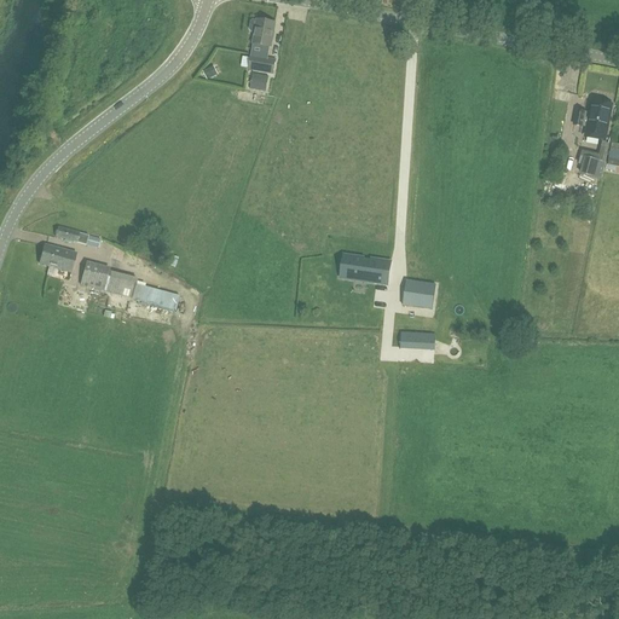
[(252,22),(250,29),(252,32),(255,32),(254,44),(271,47),(276,23),(258,21),(254,21),(252,22)]
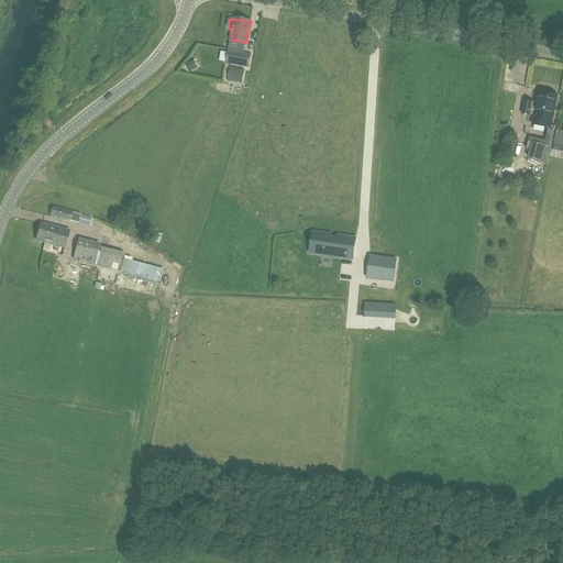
[(227,64),(249,68),(252,55),(229,51),(227,64)]
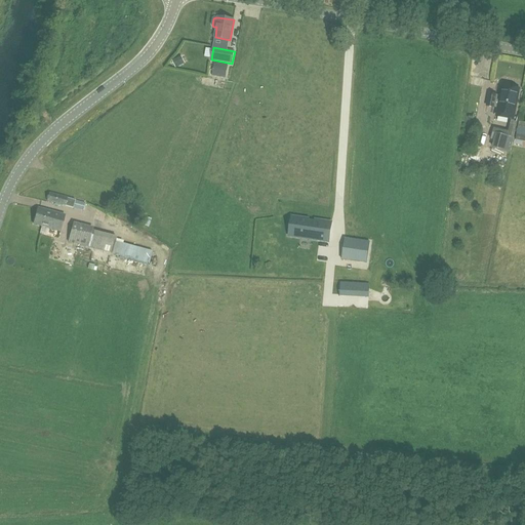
[(226,78),(229,66),(214,63),(212,76),(226,78)]
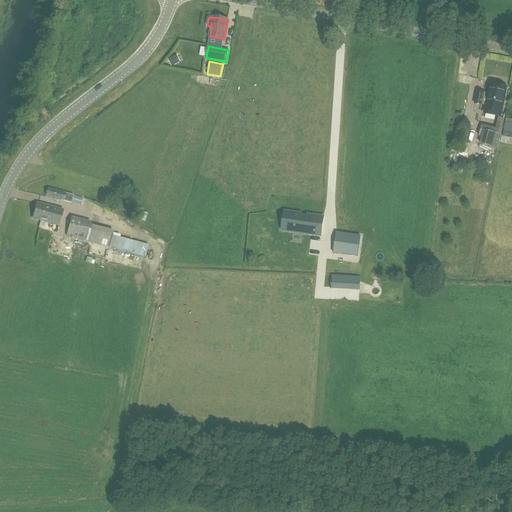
[(475,103),(482,105),(483,98),(487,99),(485,110),(501,114),(506,87),(490,84),(488,94),(484,94),(485,92),(477,91),(475,103)]
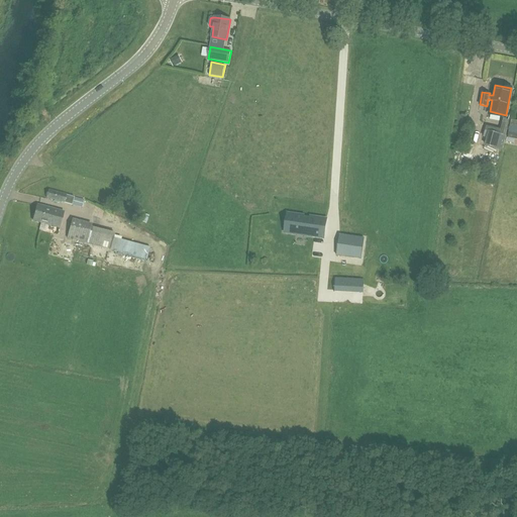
[(516,120),(511,119),(508,137),(507,137),(506,141),(514,142),(515,139),(516,139),(516,120)]
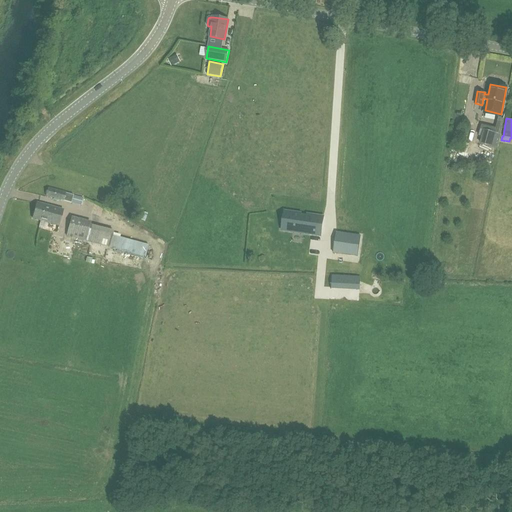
[(81,206),(83,198),(49,188),(46,196),(81,206)]
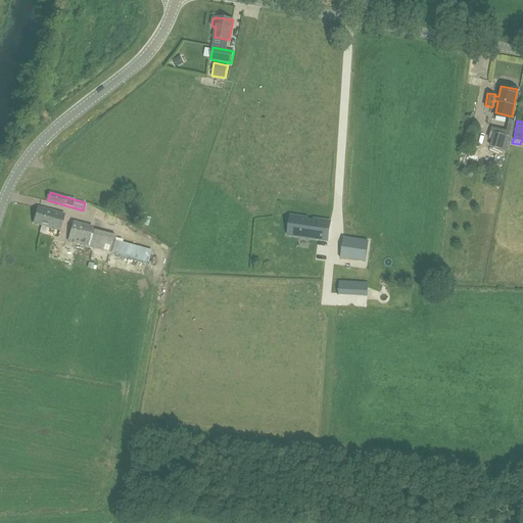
[(38,207),(34,223),(59,230),(63,214),(38,207)]
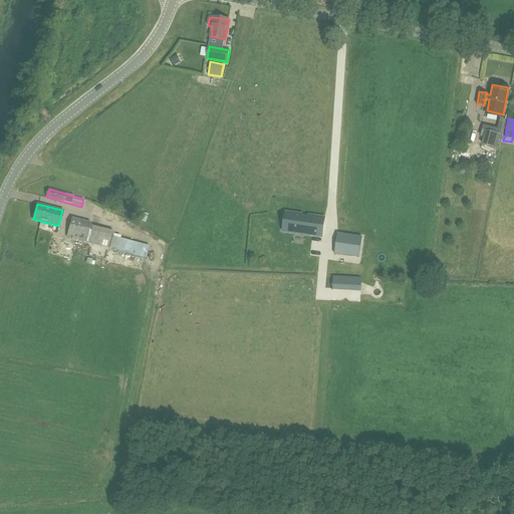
[(319,236),(321,221),(311,219),(311,216),(292,213),(290,229),(311,232),(311,235),(310,235),(319,236)]
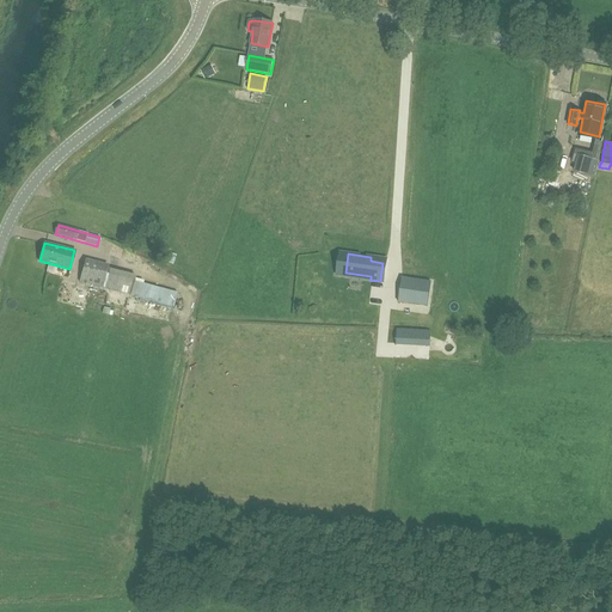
[(103,281),(108,261),(86,255),(81,275),(103,281)]
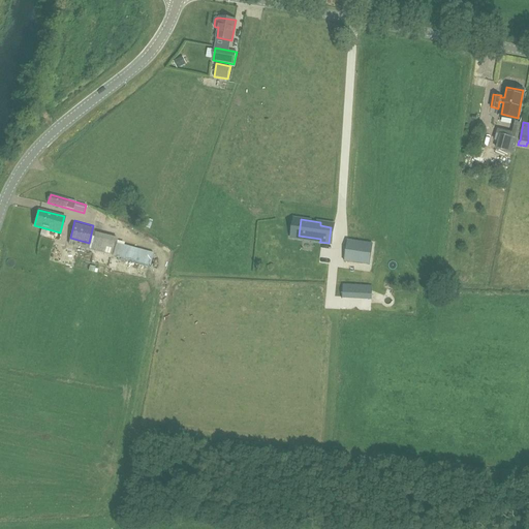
[(95,232),(90,250),(113,256),(148,266),(151,252),(116,243),(117,239),(95,232)]
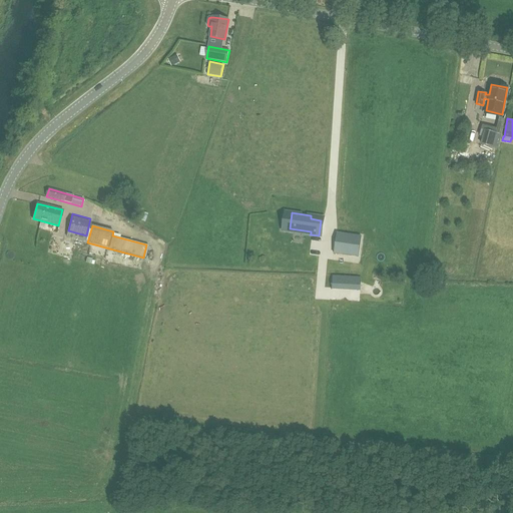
[(334,253),(358,257),(361,236),(337,232),(334,253)]
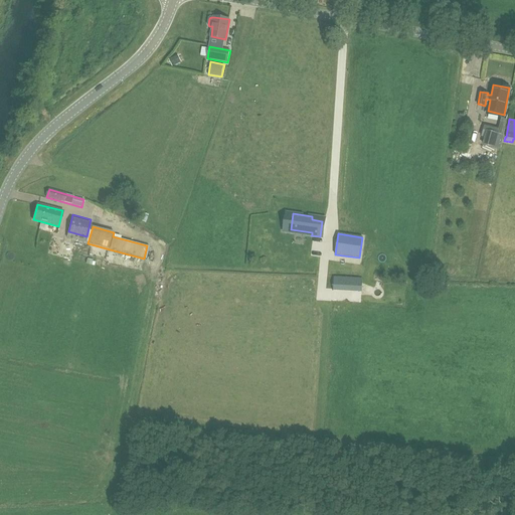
[(317,288),(317,272),(304,272),(303,288),(317,288)]
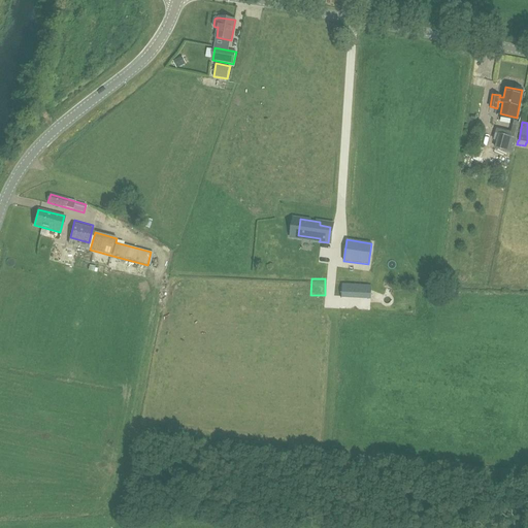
[(344,294),(371,294),(371,283),(351,283),(351,289),(344,289),(344,294)]
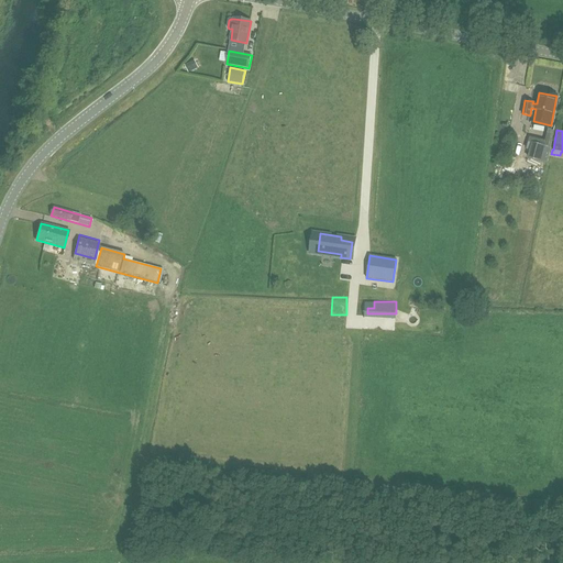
[(443,326),(443,316),(424,316),(426,326),(443,326)]
